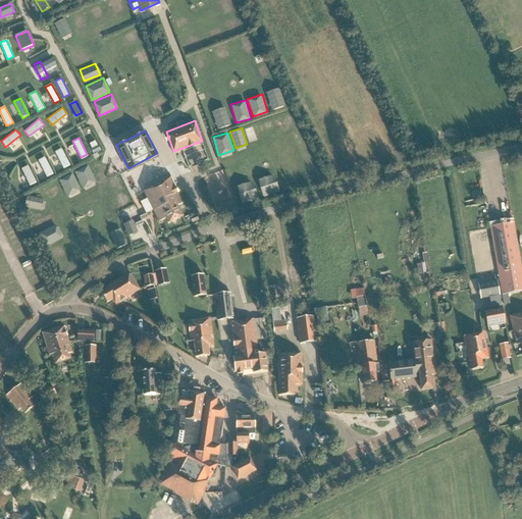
[(93,152),(100,148),(97,143),(90,146),(93,152)]
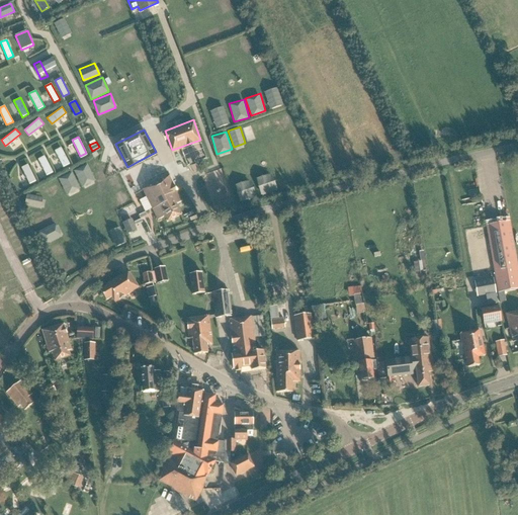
[(69,162),(61,146),(55,149),(63,165),(69,162)]
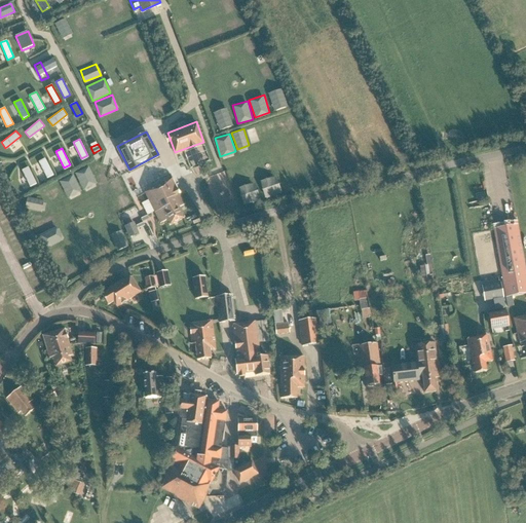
[(53,173),(44,156),(38,160),(46,177),(53,173)]
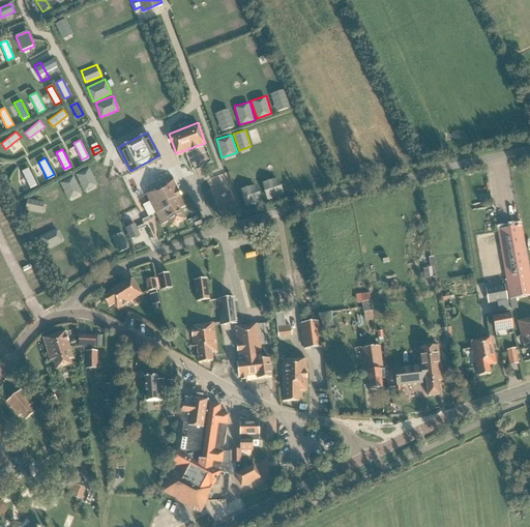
[(76,172),(83,189),(97,183),(90,166),(76,172)]
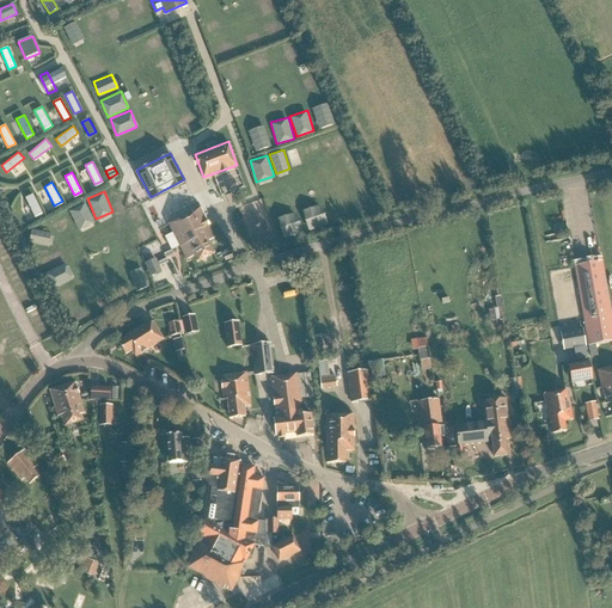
[(42,212),(32,192),(24,196),(35,215),(42,212)]
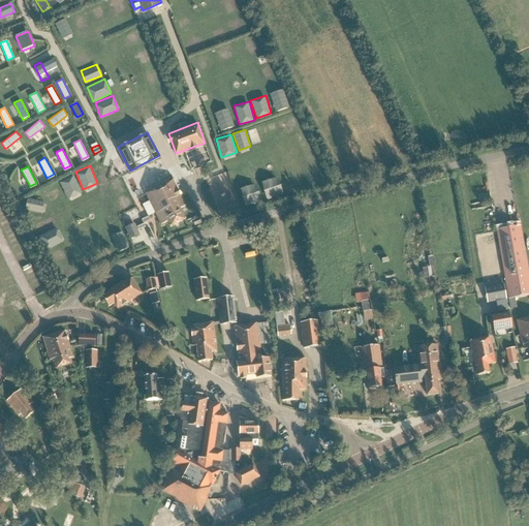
[(66,196),(81,191),(74,174),(60,179),(66,196)]
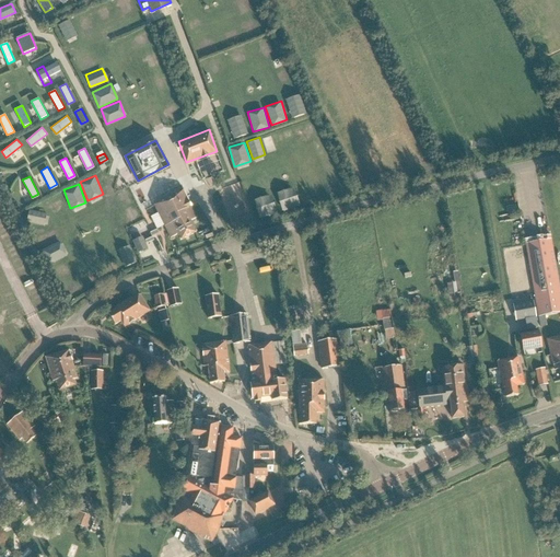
[(197,216),(183,188),(154,202),(165,224),(171,235),(177,232),(181,238),(196,230),(190,219),(197,216)]
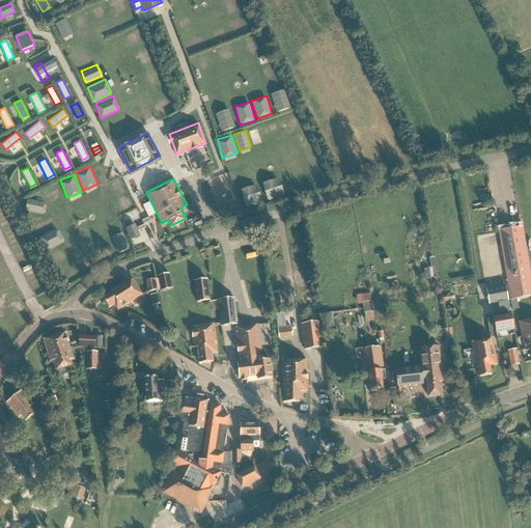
[(26,209),(42,212),(45,200),(28,197),(26,209)]
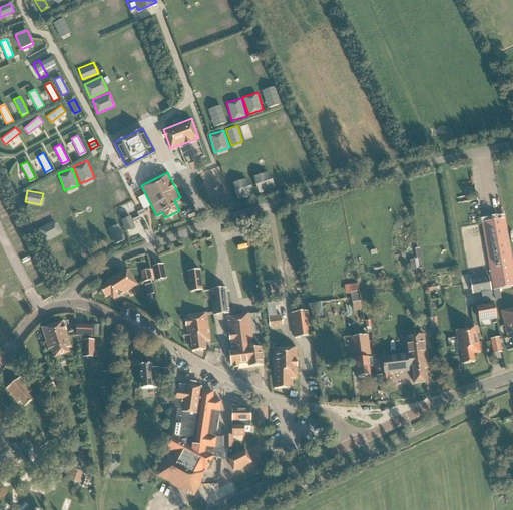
[(469,199),(470,211),(478,210),(476,198),(469,199)]
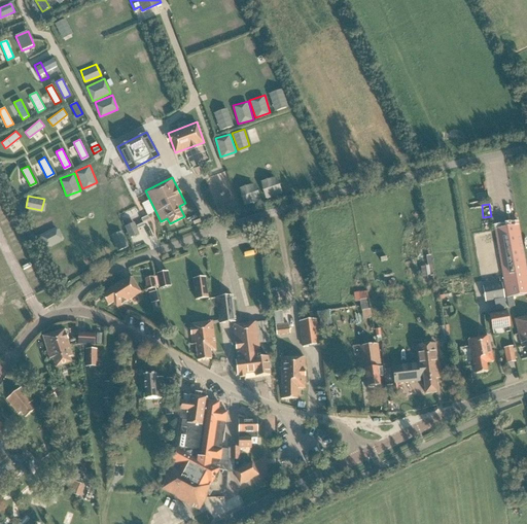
[(506,295),(513,294),(526,291),(526,272),(518,219),(510,221),(511,224),(494,228),(506,295)]
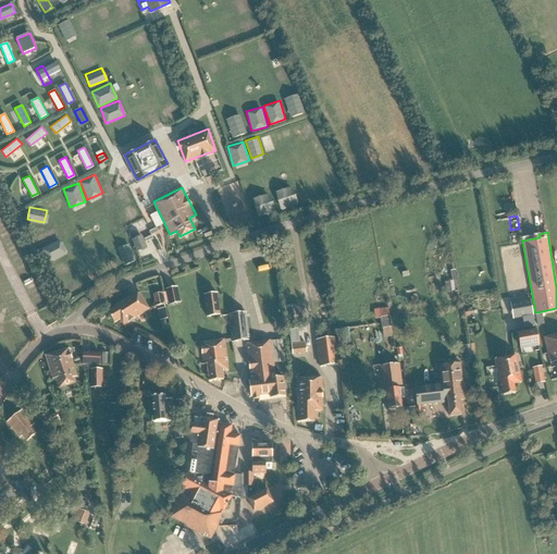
[(143,233),(134,236),(139,248),(147,245),(143,233)]
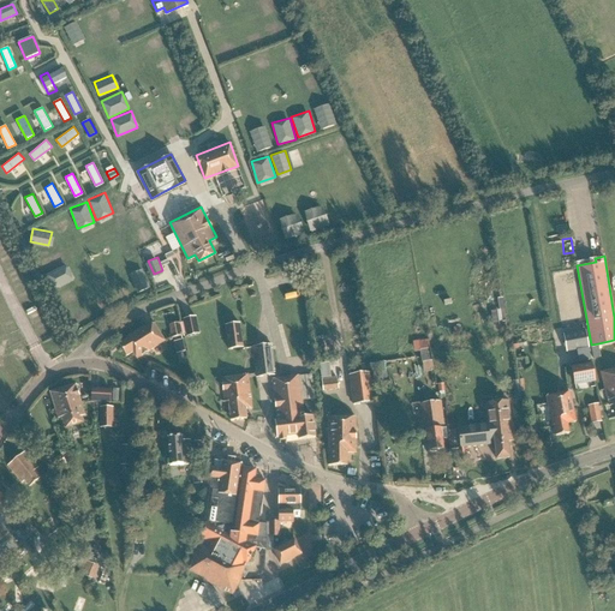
[(65,263),(46,273),(53,289),(73,280),(65,263)]
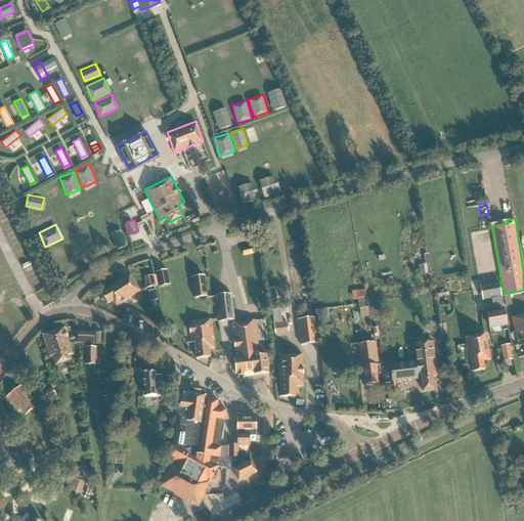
[(116,248),(127,245),(122,227),(111,231),(116,248)]
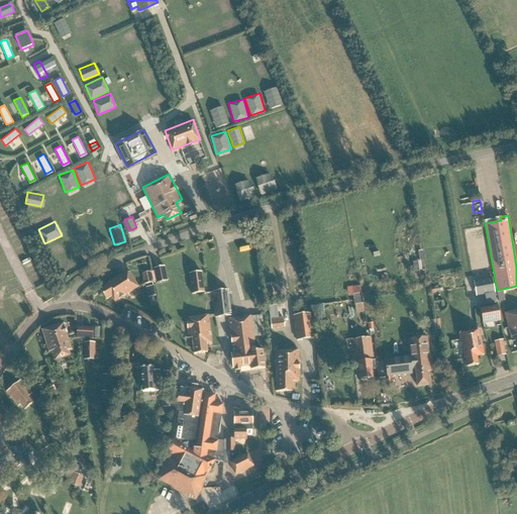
[(414,270),(425,269),(424,259),(413,260),(414,270)]
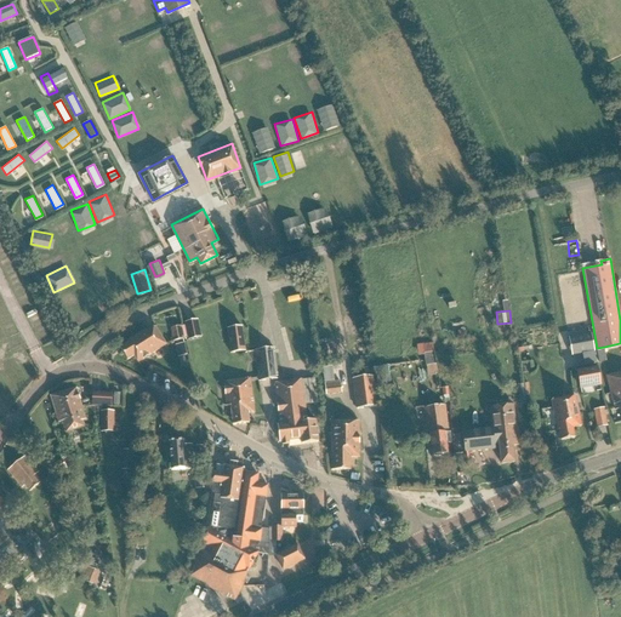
[(198,318),(186,319),(189,337),(200,335),(198,318)]
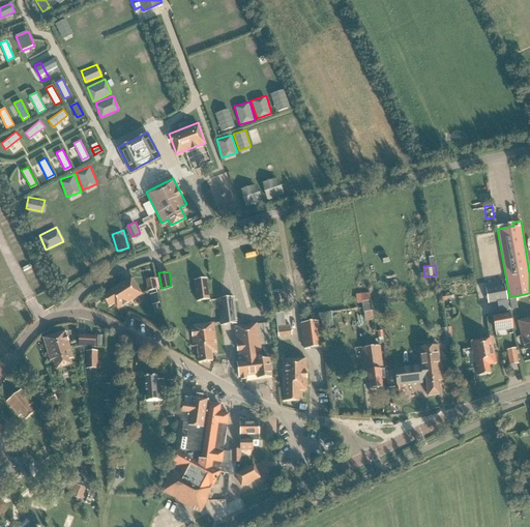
[(124,280),(109,289),(110,291),(102,295),(109,305),(114,301),(118,308),(142,292),(131,276),(124,281),(124,280)]
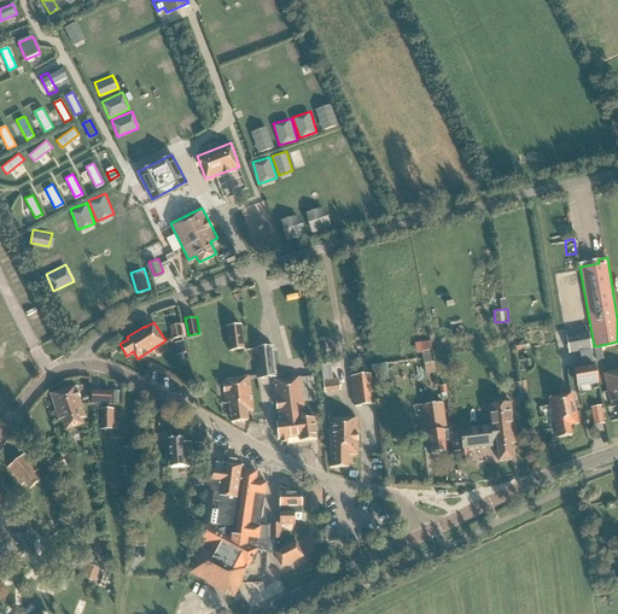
[(182,334),(180,322),(169,323),(172,337),(182,334)]
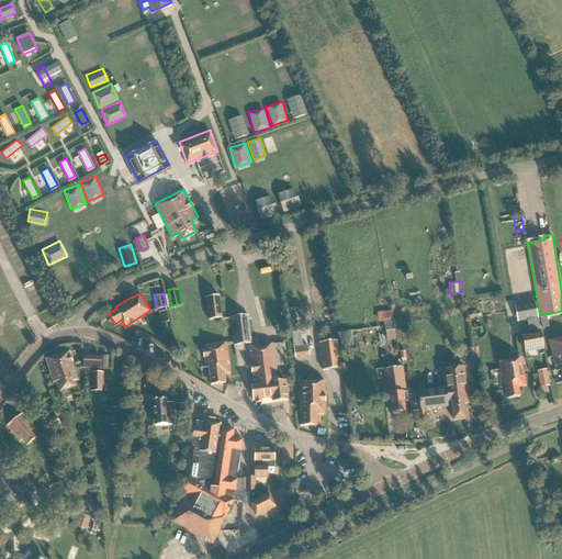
[(222,316),(218,294),(206,295),(209,317),(222,316)]
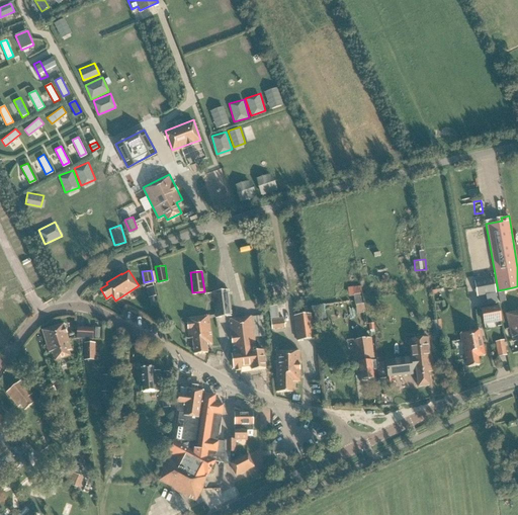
[(496,291),(493,276),(475,279),(477,294),(496,291)]
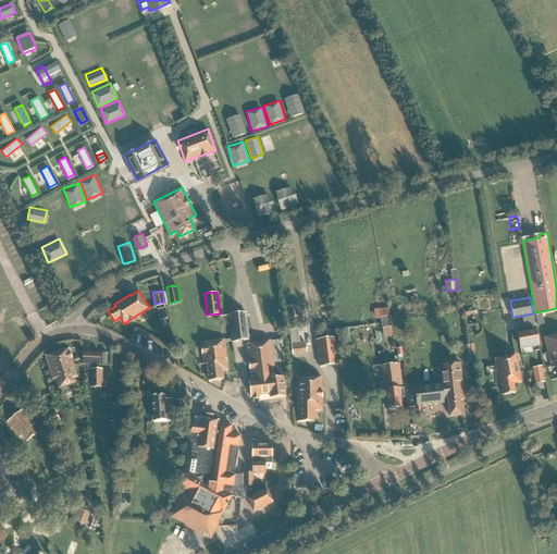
[(232,340),(249,337),(246,310),(229,312),(232,340)]
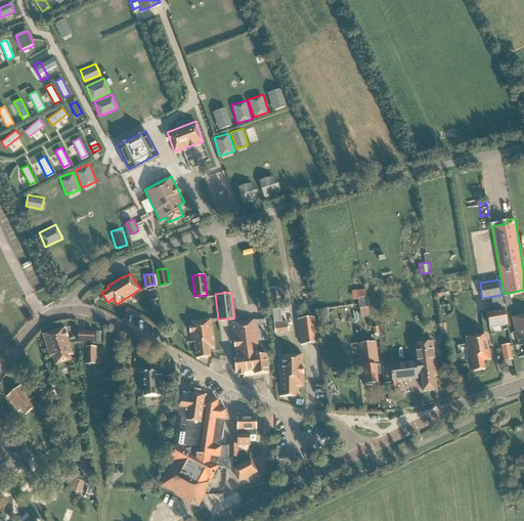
[(506,304),(513,302),(510,293),(504,294),(506,304)]
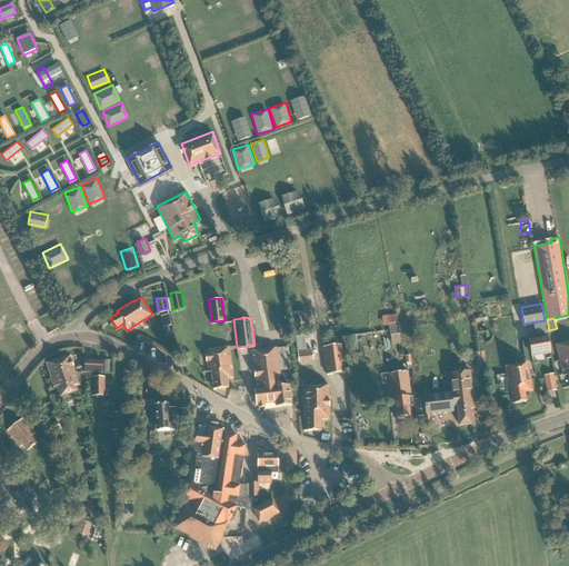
[(397,321),(389,323),(390,334),(399,333),(397,321)]
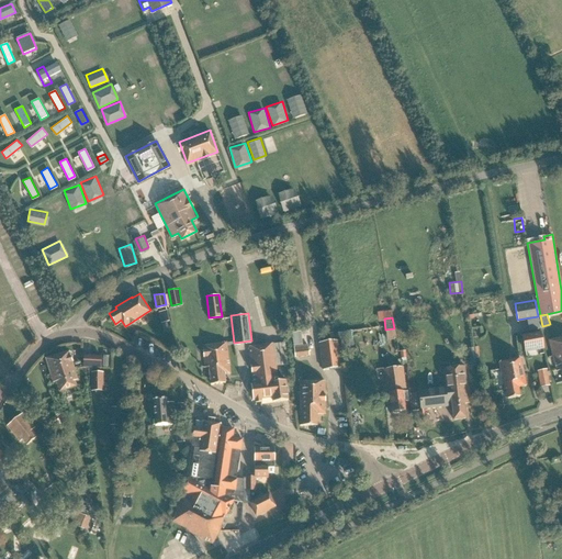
[(523,335),(525,350),(542,347),(539,332),(523,335)]
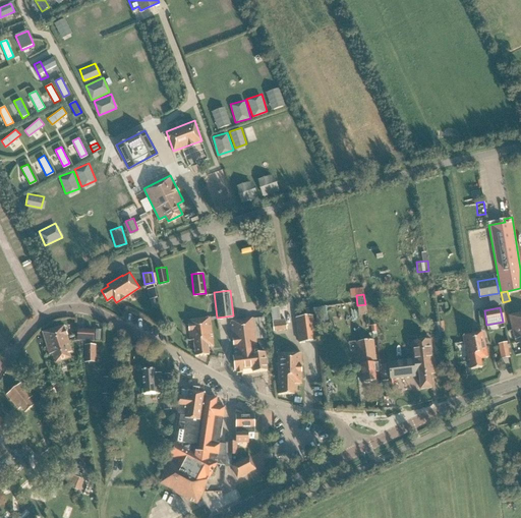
[(520,309),(509,313),(517,343),(520,342),(520,345),(520,309)]
